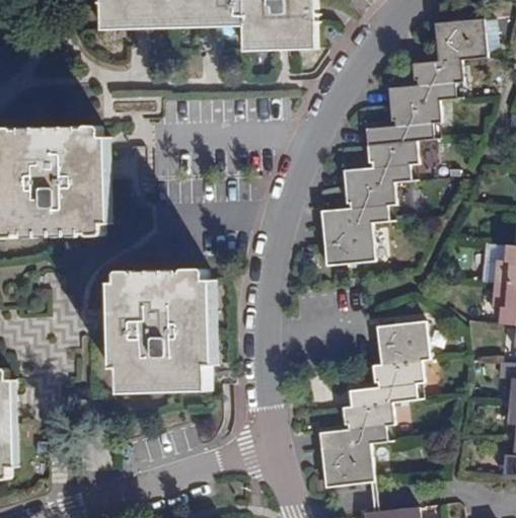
[(97,0),(98,30),(243,26),(244,34),(244,54),(318,52),(316,0),(97,0)]
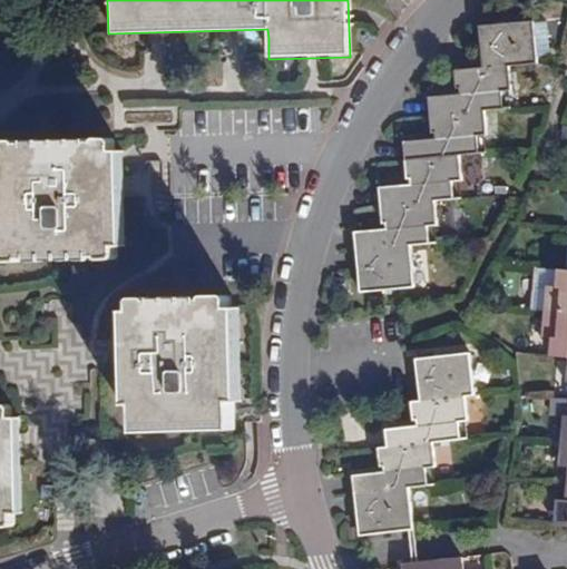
[(479,68),(507,65),(535,62),(531,19),(478,25),(479,68)]
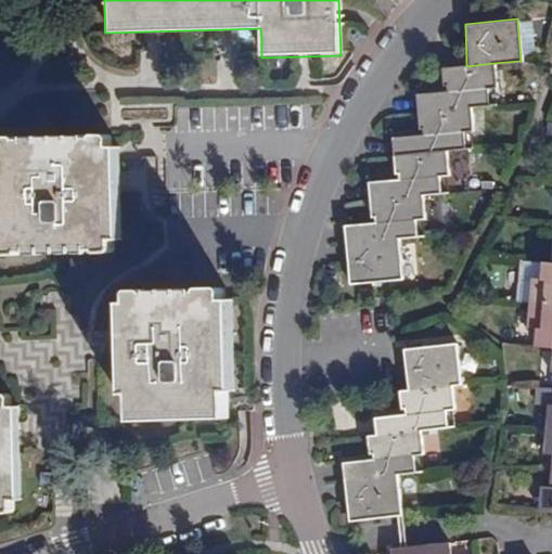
[(261,37),(260,28),(105,33),(106,41),(261,37)]
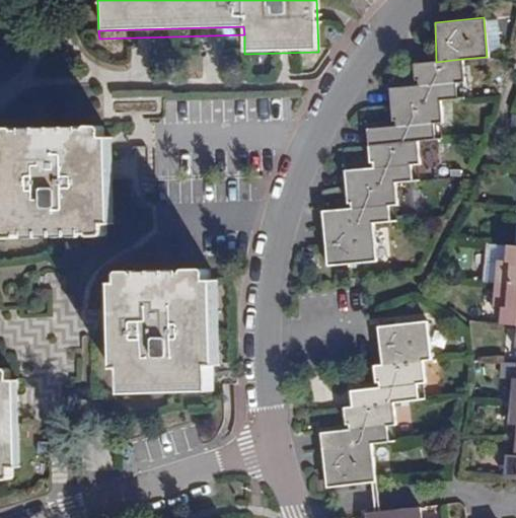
[(244,54),(244,62),(318,60),(318,52),(244,54)]
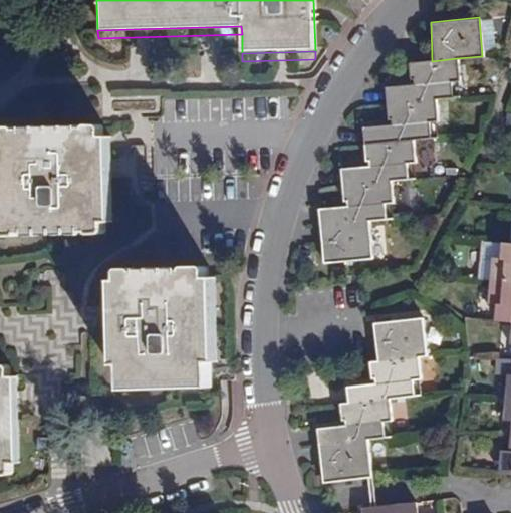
[(458,80),(457,58),(432,61),(409,63),(410,83),(389,85),(384,85),(386,103),(435,98),(451,97),(450,81),(458,80)]
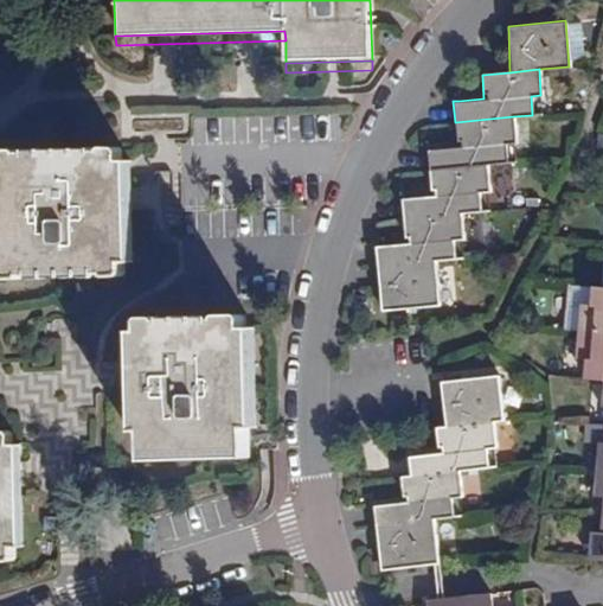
[(515,142),(513,116),(455,122),(455,129),(455,146),(427,150),(428,168),(486,164),(507,161),(506,144),(515,142)]
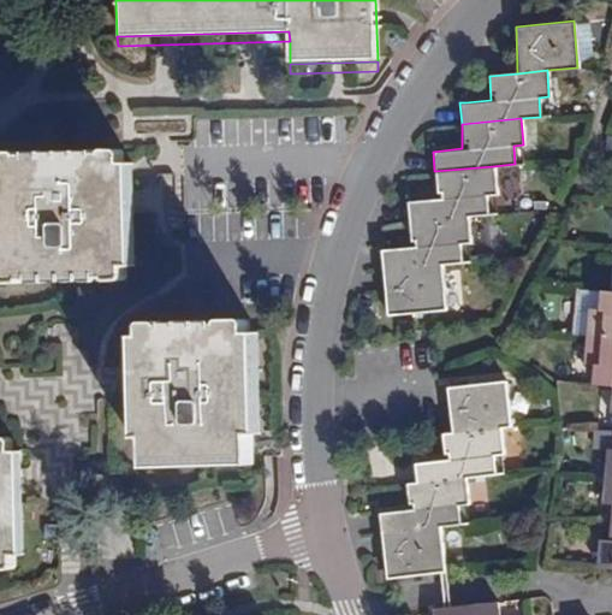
[(7,166),(128,164),(128,157),(7,160),(7,166)]
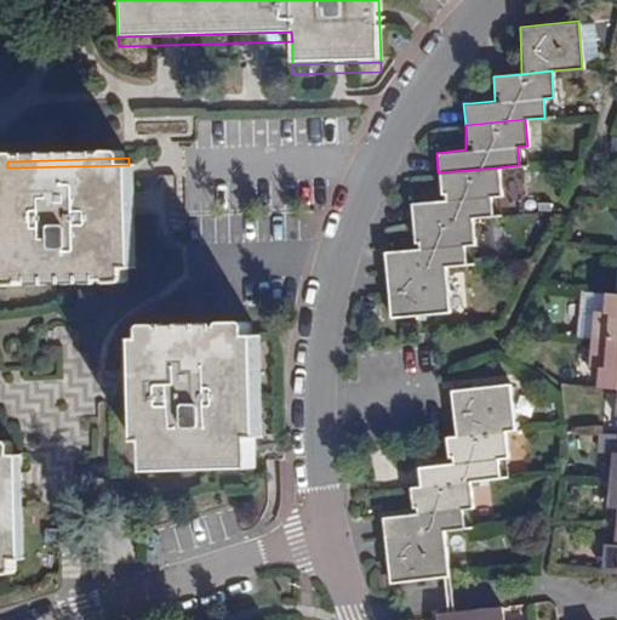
[(10,272),(131,269),(129,165),(7,168),(10,272)]
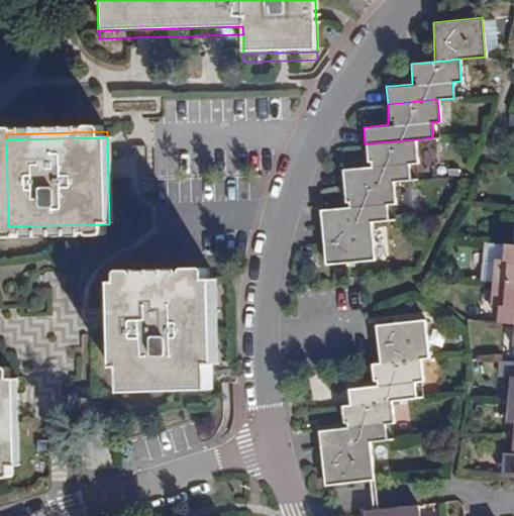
[(107,137),(109,224),(116,224),(114,137),(107,137)]
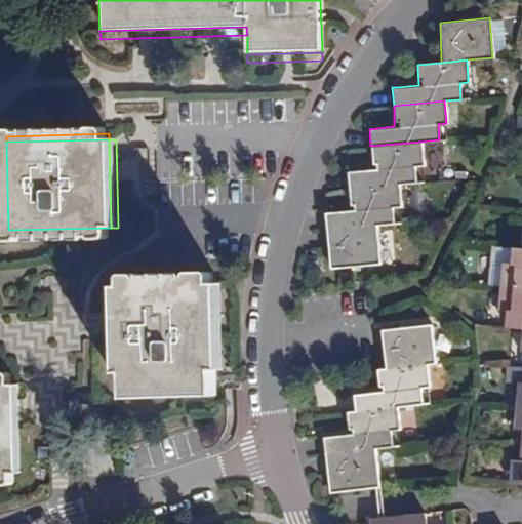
[(0,230),(8,230),(6,142),(0,142),(0,230)]
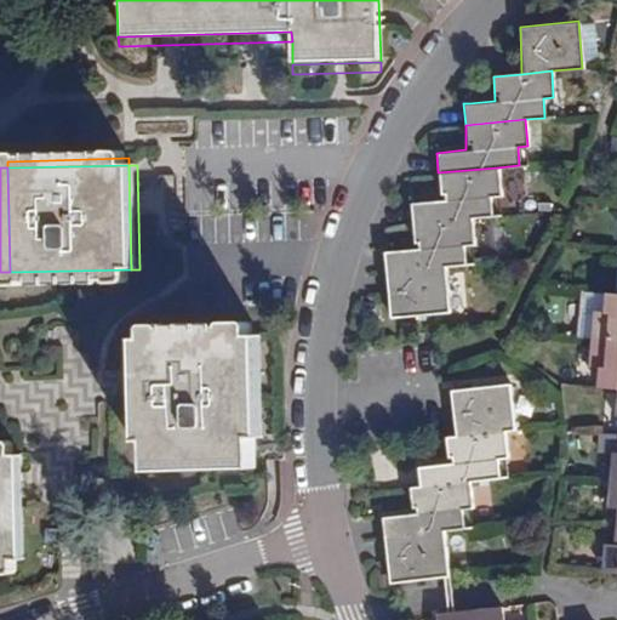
[(438,172),(439,182),(440,199),(410,203),(412,222),(470,217),(491,215),(489,195),(500,194),(497,168),(438,172)]
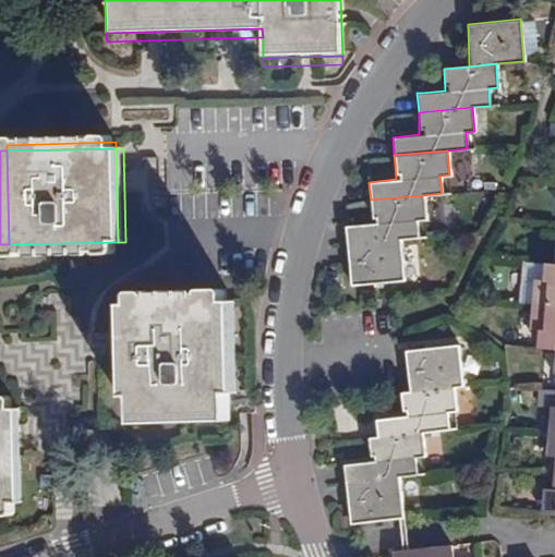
[(345,226),(346,243),(398,239),(417,238),(415,220),(424,219),(423,195),(371,200),(371,209),(373,222),(345,226)]
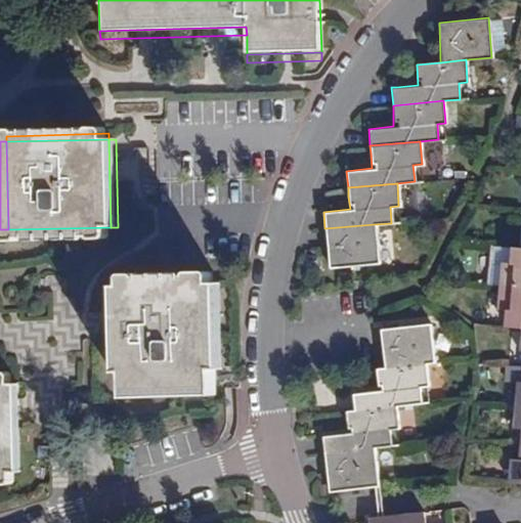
[(374,224),(324,228),(326,248),(328,267),(378,263),(374,224)]
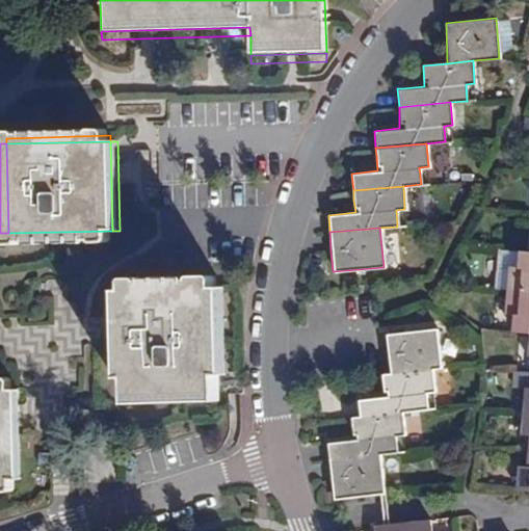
[(112,231),(8,233),(8,239),(112,237),(112,231)]
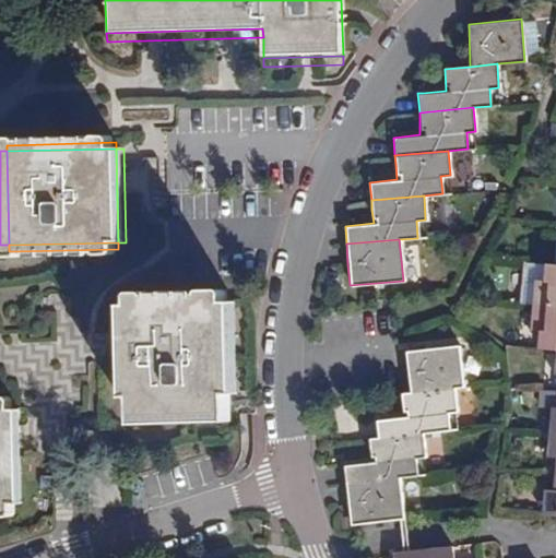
[(532,304),(555,306),(555,263),(545,263),(543,282),(519,280),(517,300),(532,301),(532,304)]
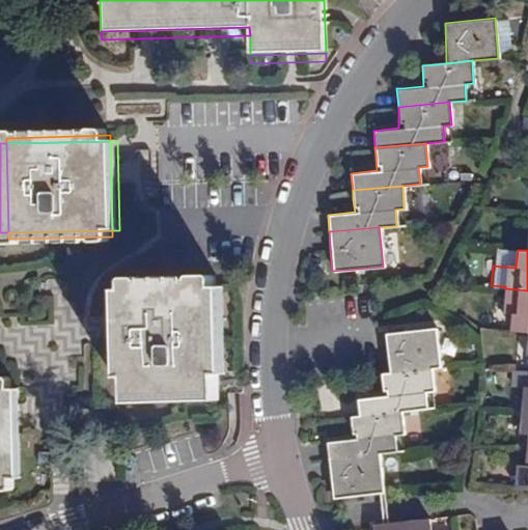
[(516,268),(518,252),(494,250),(493,266),(516,268)]
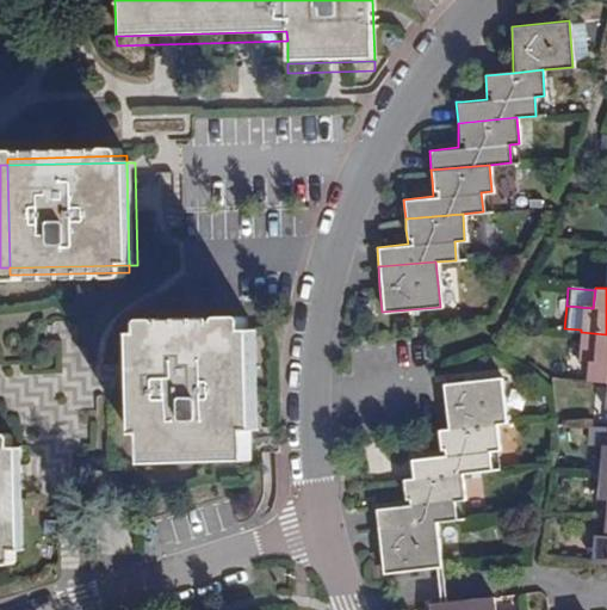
[(148,333),(249,331),(249,320),(147,322),(148,333)]
